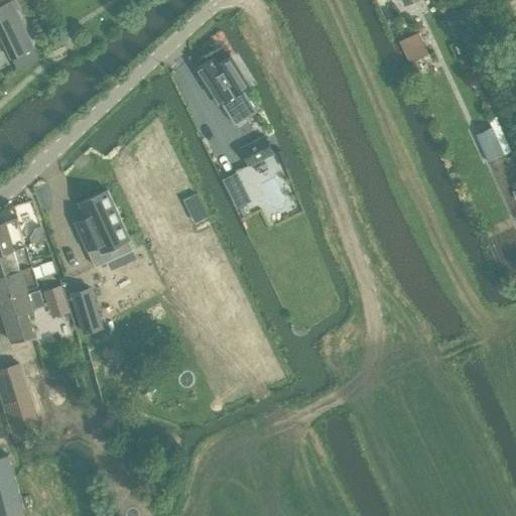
[(11,0),(0,5),(0,36),(11,59),(12,59),(17,70),(39,58),(34,48),(35,47),(11,0)]
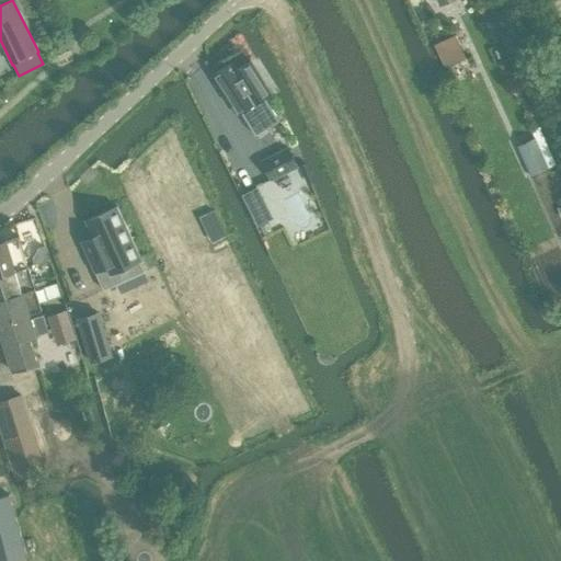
[(446,68),(467,58),(456,35),(435,45),(446,68)]
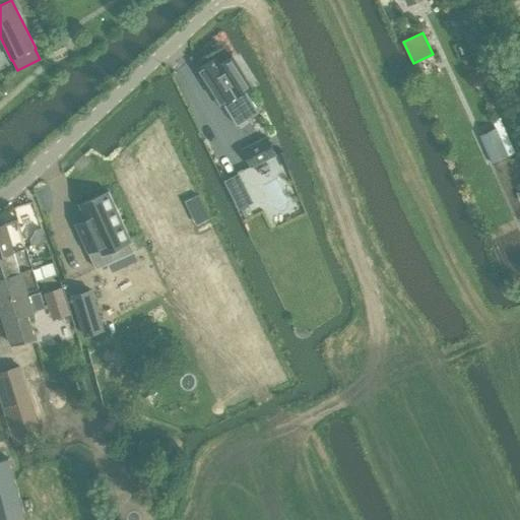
[(259,113),(245,90),(252,86),(233,56),(219,64),(216,58),(199,69),(222,106),(223,105),(237,126),(259,113)]
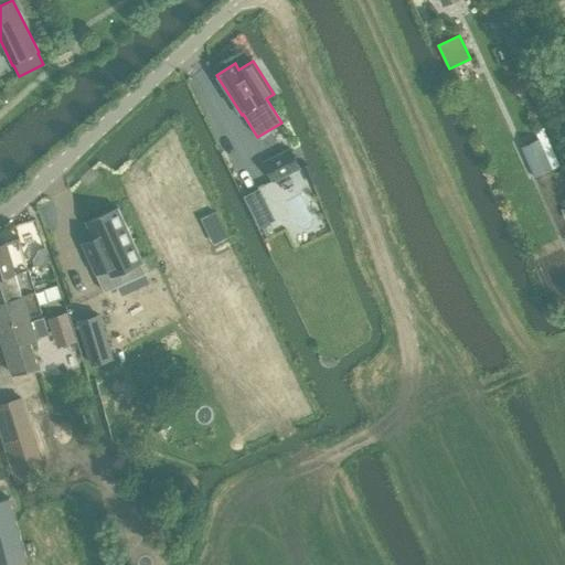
[(534,177),(552,169),(540,140),(522,148),(534,177)]
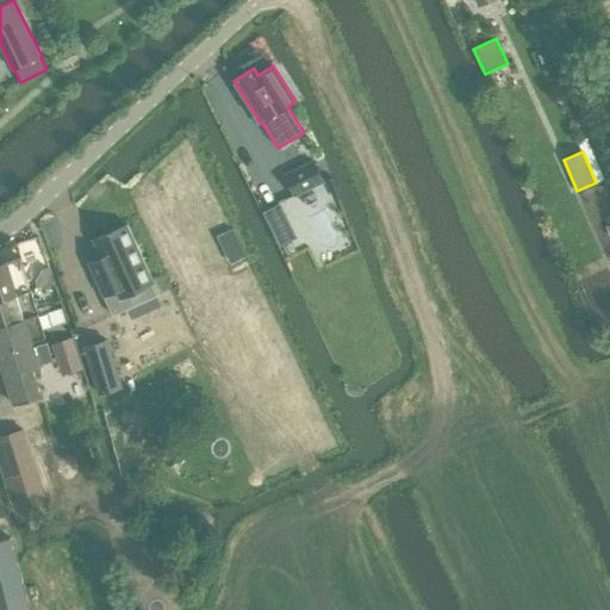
[(296,195),(323,181),(312,162),(286,175),(296,195)]
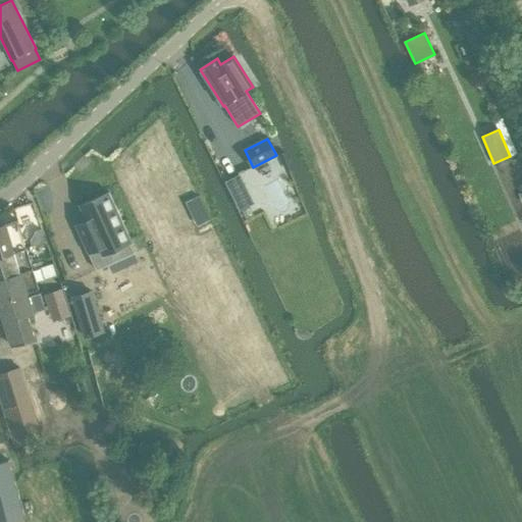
[(76,225),(96,269),(134,253),(129,242),(131,241),(109,193),(80,206),(87,221),(76,225)]
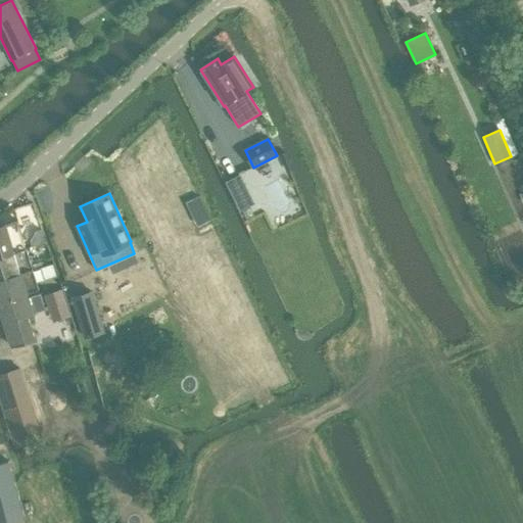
[(198,195),(186,202),(197,226),(210,220),(198,195)]
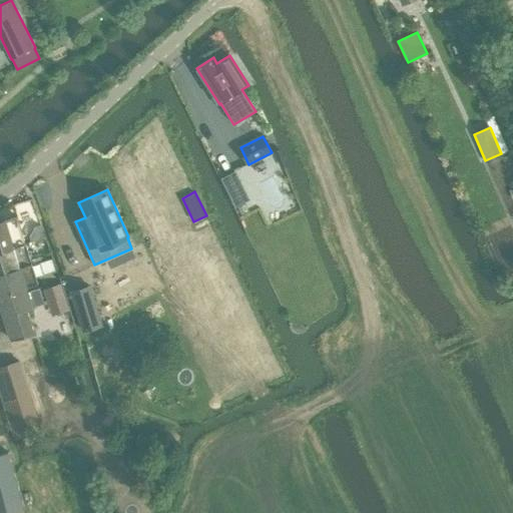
[(19,216),(0,221),(0,251),(26,243),(19,216)]
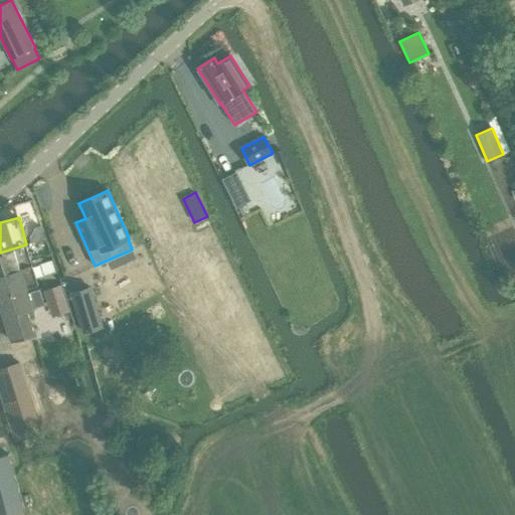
[(35,227),(30,237),(31,242),(44,238),(40,225),(35,227)]
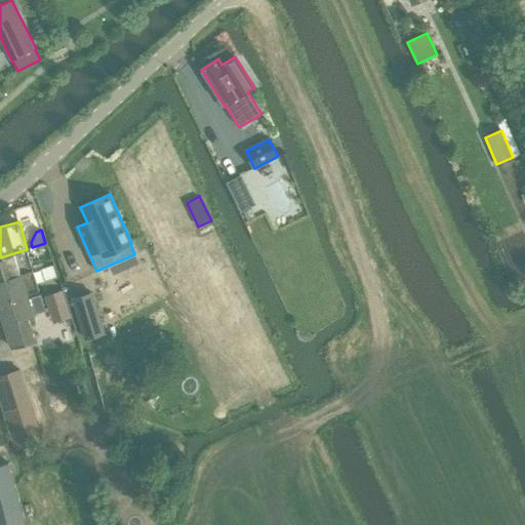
[(27,249),(0,257),(0,280),(33,271),(27,249)]
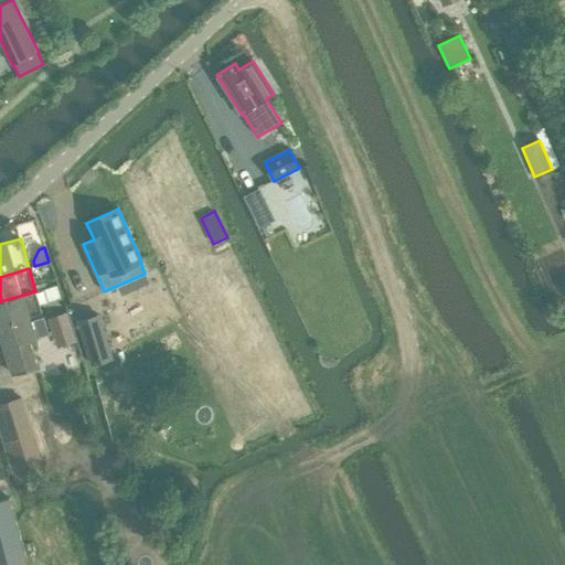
[(35,291),(0,301),(0,324),(30,316),(42,312),(35,291)]
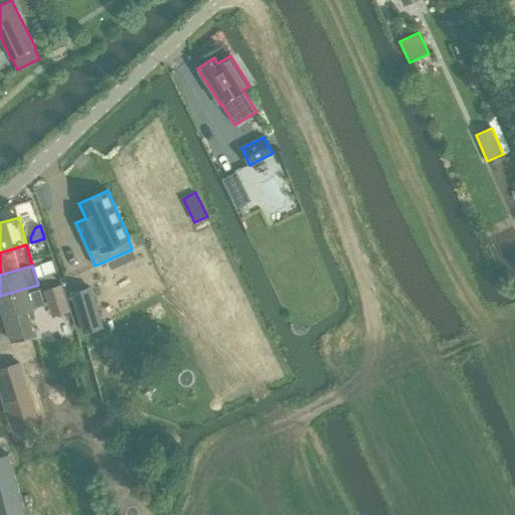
[(0,312),(2,314),(3,313),(12,341),(35,334),(28,311),(45,305),(40,289),(39,290),(38,285),(27,288),(0,296),(0,312)]
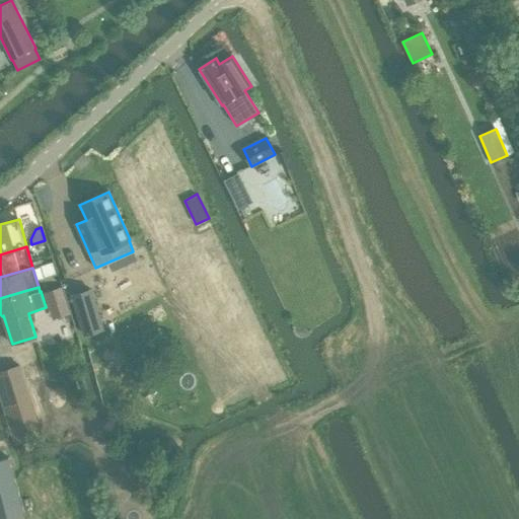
[(52,318),(70,313),(62,287),(44,292),(52,318)]
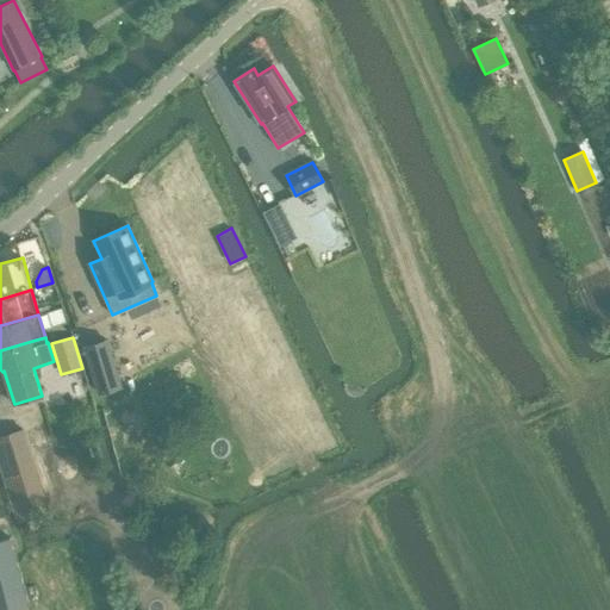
[(107,338),(83,346),(99,394),(123,387),(107,338)]
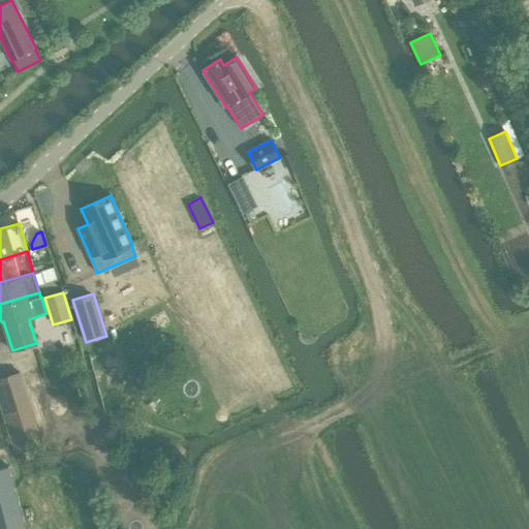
[(104,363),(106,401),(131,399),(129,362),(104,363)]
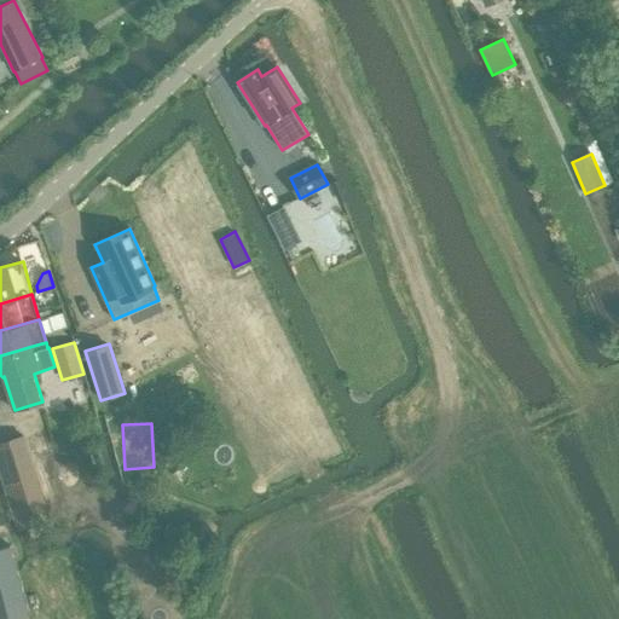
[(0,444),(0,474),(17,530),(50,519),(24,437),(0,444)]
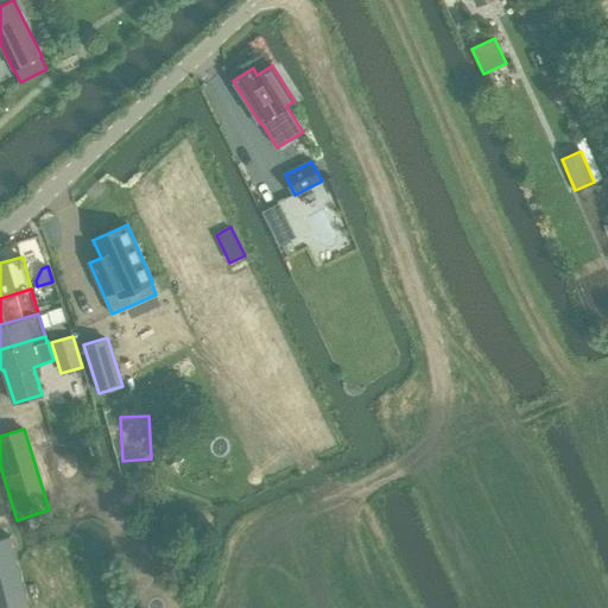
[(0,607),(13,607),(29,605),(8,537),(0,538),(0,607)]
